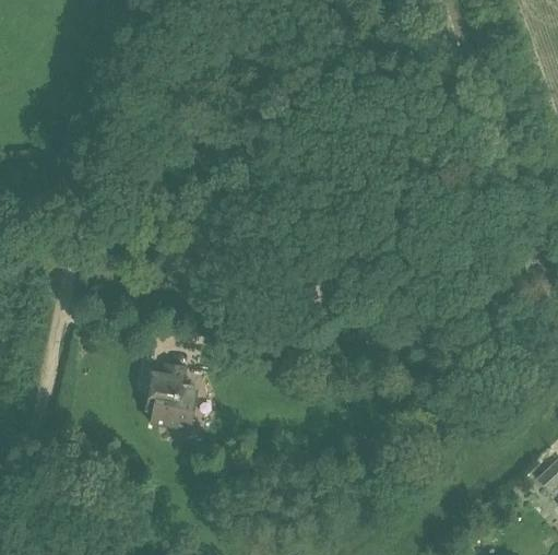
[(150,418),(189,426),(197,386),(181,384),(186,365),(164,361),(163,372),(153,369),(146,406),(152,408),(150,418)]
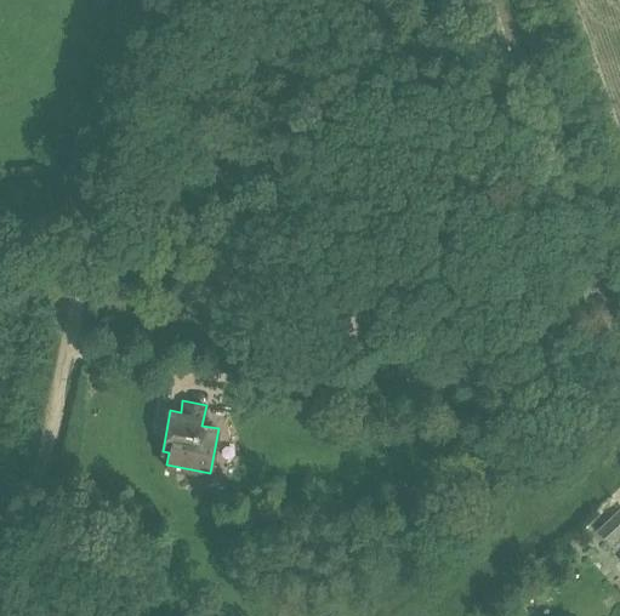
[(619,505),(596,526),(609,542),(618,535),(619,537),(619,505)]
